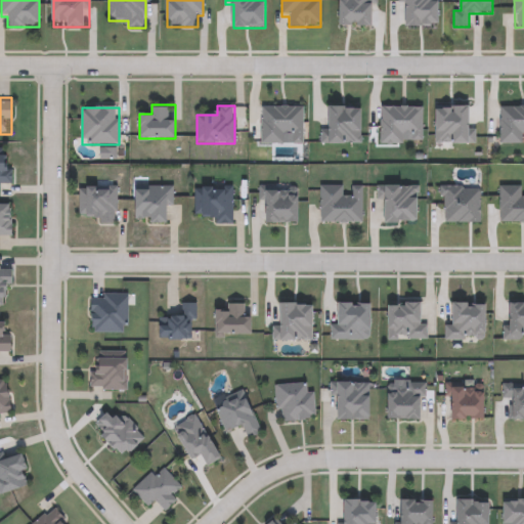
[(303,144),(288,143),(288,144),(261,144),(262,107),(304,108),(303,144)]
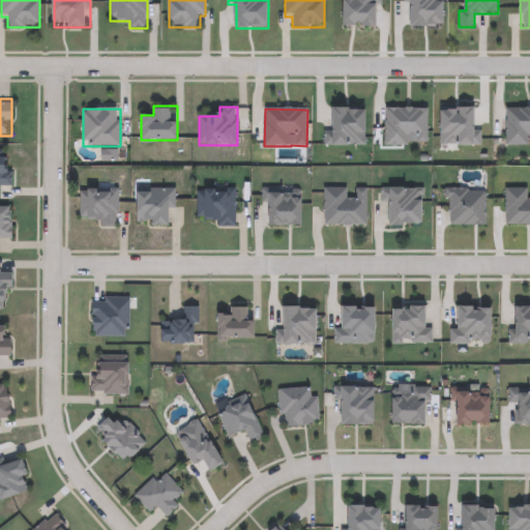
[(529,145),(506,146),(506,109),(529,109),(529,145)]
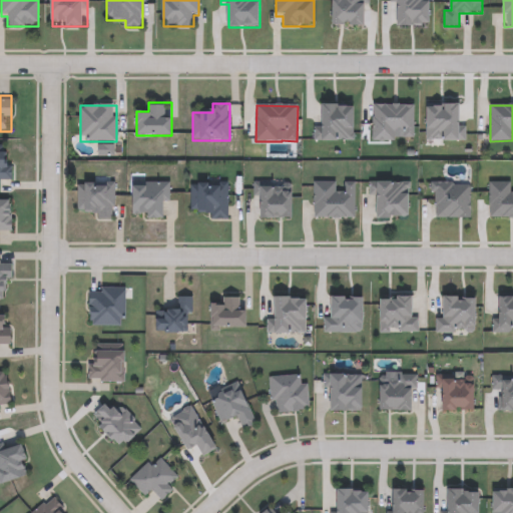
[(323,106),(355,106),(355,141),(322,141),(323,106)]
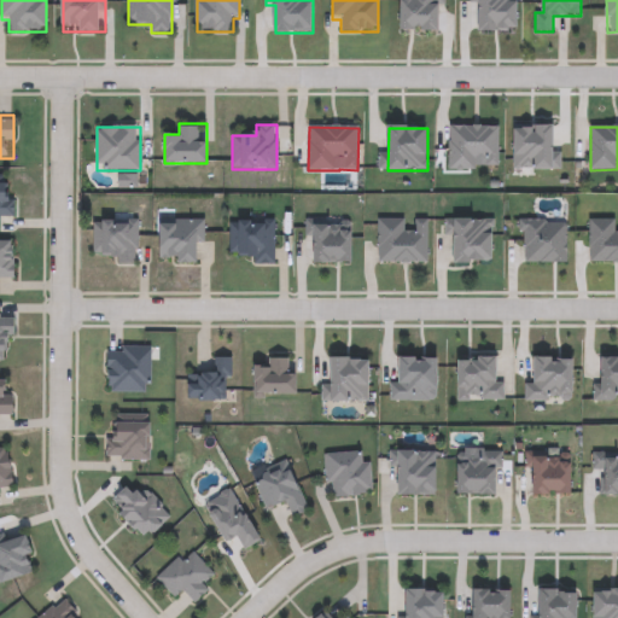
[(12,221),(0,221),(0,176),(13,178),(12,221)]
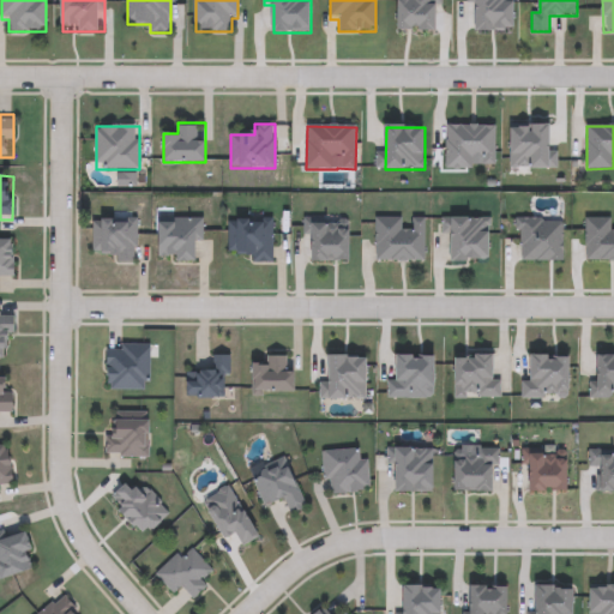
[(202,220),(202,262),(160,262),(160,218),(202,220)]
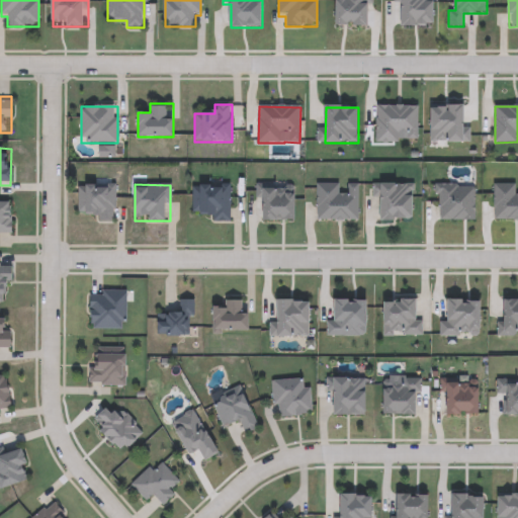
[(341,194),(349,194),(349,185),(360,185),(359,221),(318,221),(319,184),(341,184),(341,194)]
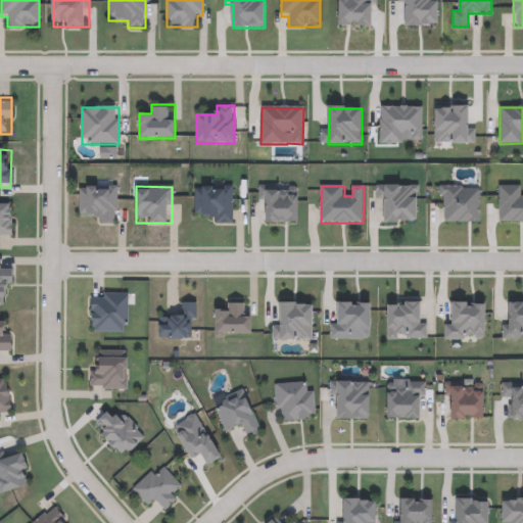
[(96,217),(79,218),(79,188),(116,187),(116,224),(96,225),(96,217)]
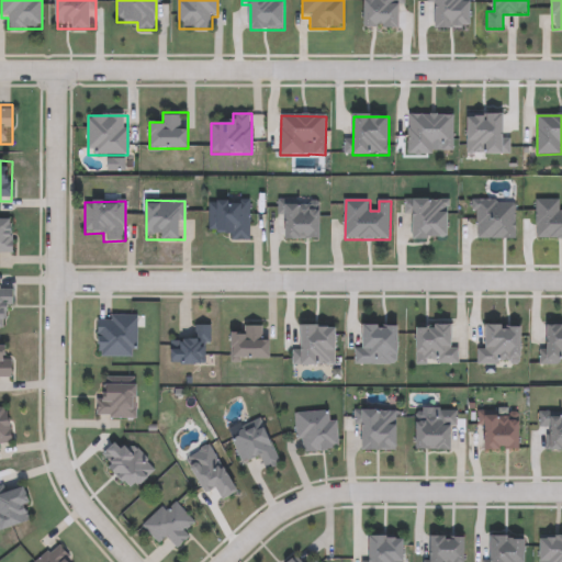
[(561,239),(538,239),(538,201),(561,201),(561,239)]
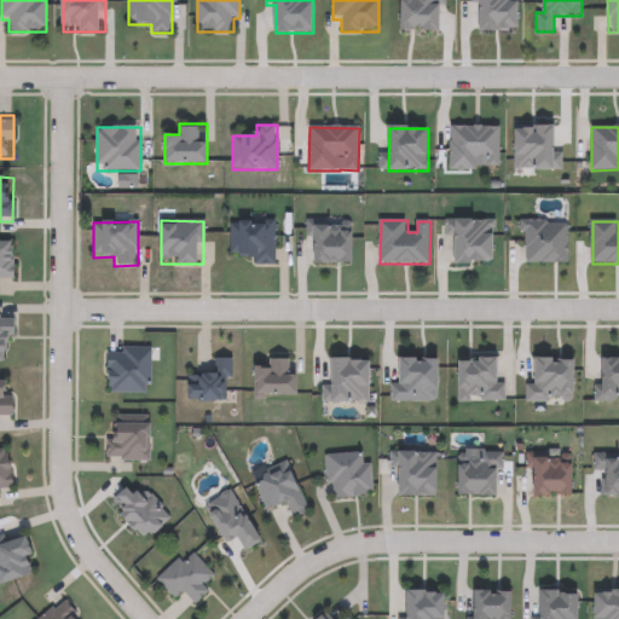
[(276,223),(276,266),(253,266),(253,258),(230,258),(230,223),(276,223)]
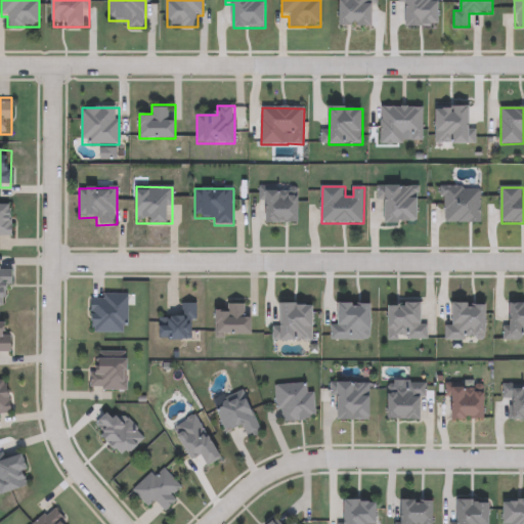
[(267,224),(267,202),(260,202),(260,188),(300,188),(300,224),(267,224)]
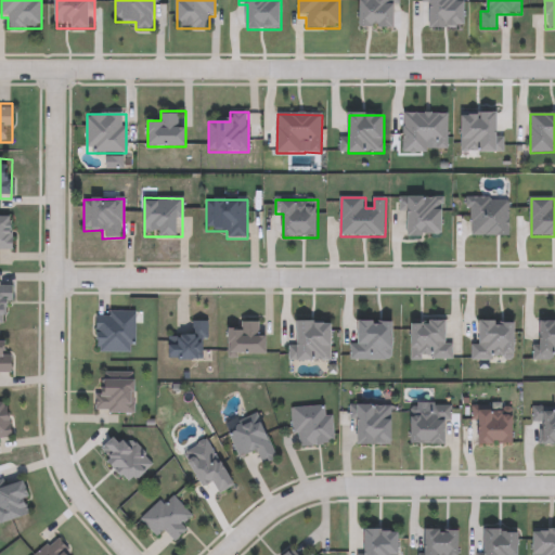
[(510,237),(470,237),(470,199),(510,199),(510,237)]
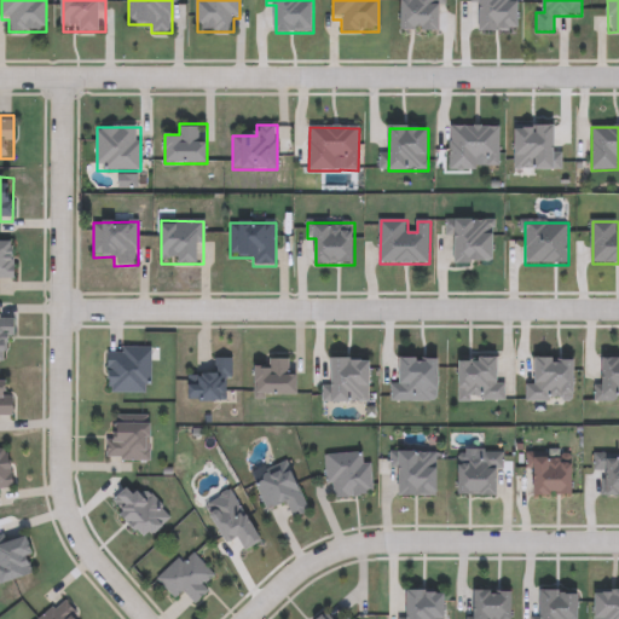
[(0,244),(15,244),(15,281),(0,281),(0,244)]
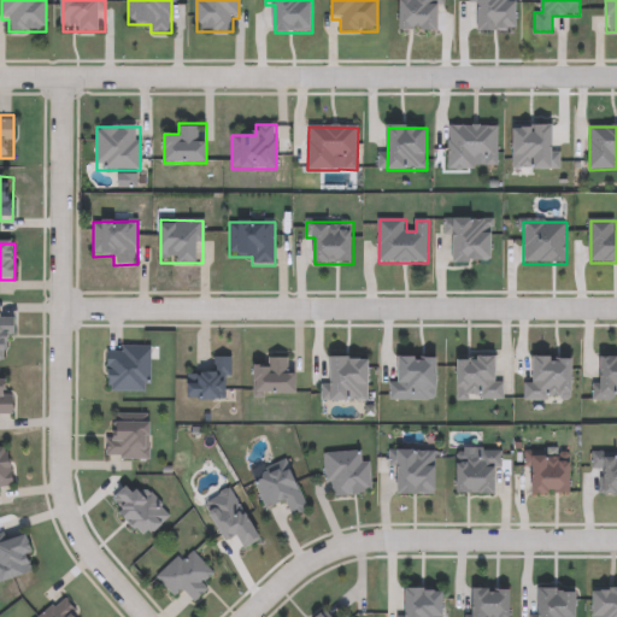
[(0,362),(0,316),(7,316),(7,327),(11,327),(11,362),(0,362)]
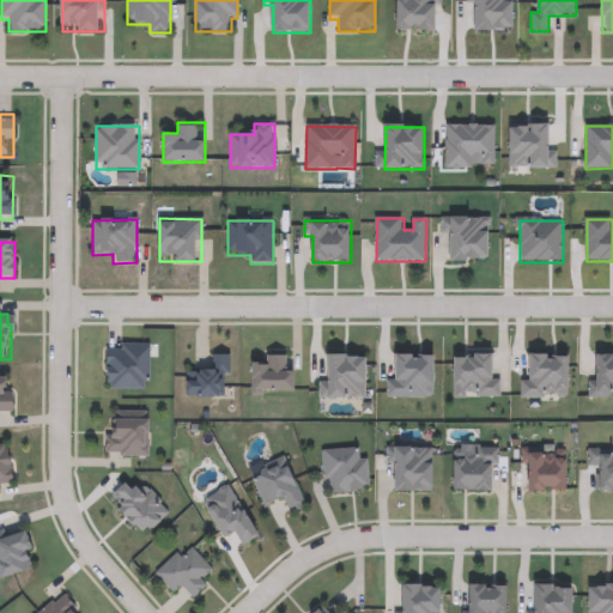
[(149,389),(109,389),(109,347),(149,347),(149,389)]
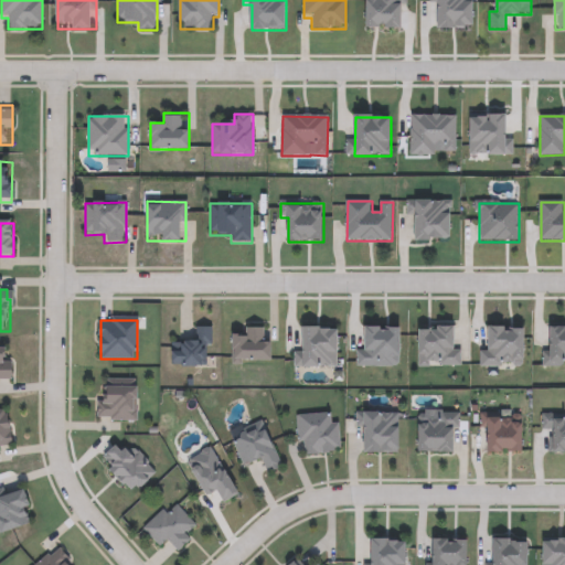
[(210,329),(210,368),(173,368),(173,342),(195,342),(195,329),(210,329)]
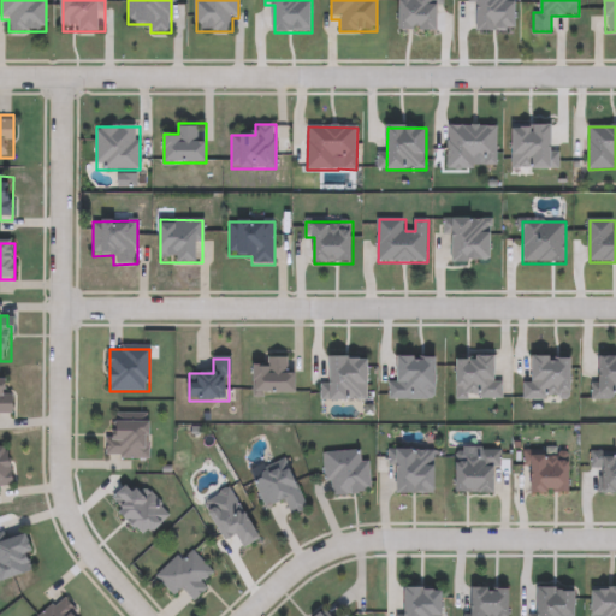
[(296,396),(255,396),(255,366),(268,366),(268,359),(296,359),(296,396)]
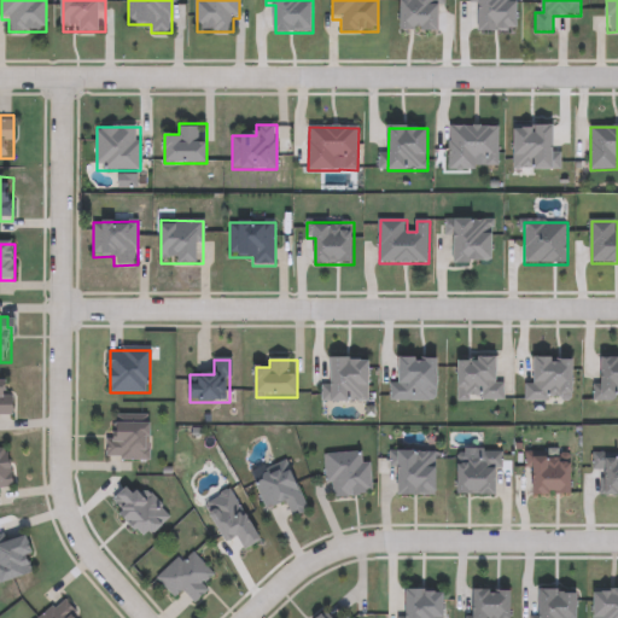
[(617,360),(617,400),(599,400),(599,360),(617,360)]
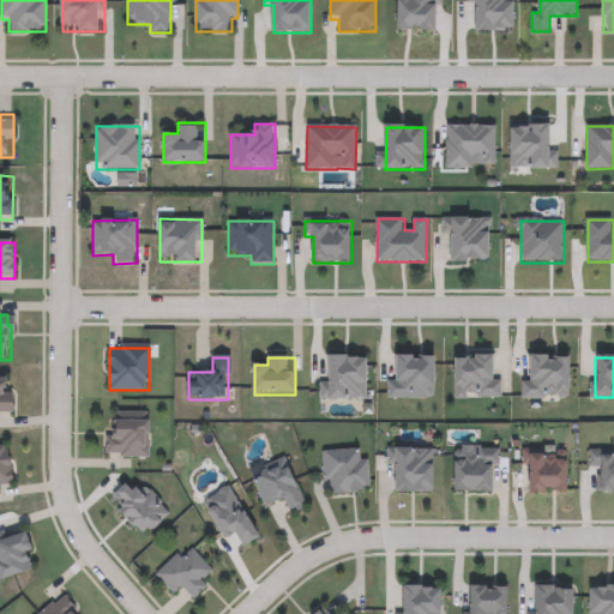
[(0,379),(7,379),(7,403),(14,403),(14,420),(0,420),(0,379)]
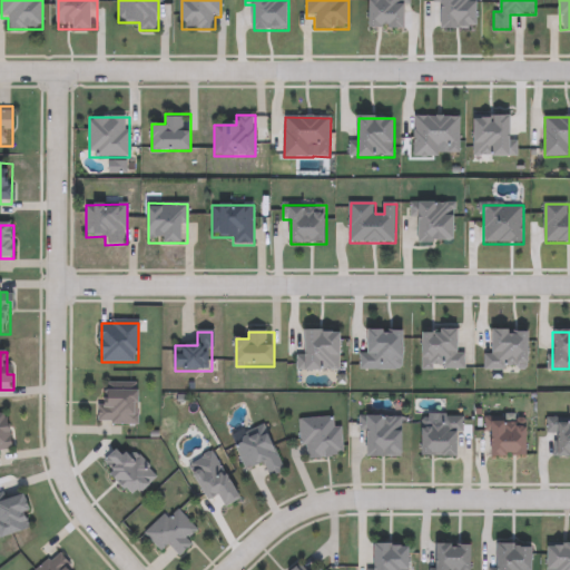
[(138,425),(98,425),(98,405),(108,405),(108,384),(138,384),(138,425)]
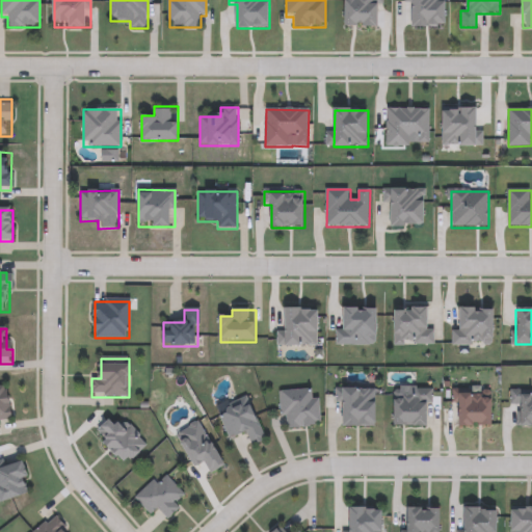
[(0,387),(9,387),(14,424),(0,425),(0,387)]
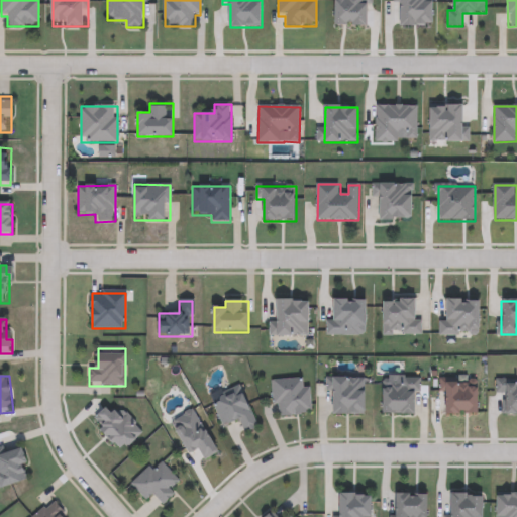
[(366,377),(366,413),(334,413),(334,391),(326,391),(326,377),(366,377)]
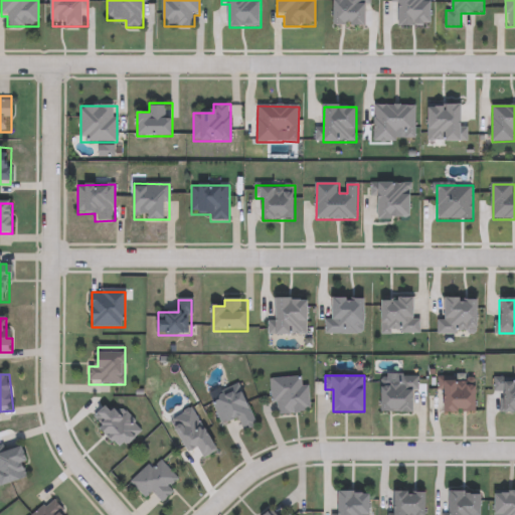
[(445,387),(440,387),(440,376),(477,376),(477,410),(445,410),(445,387)]
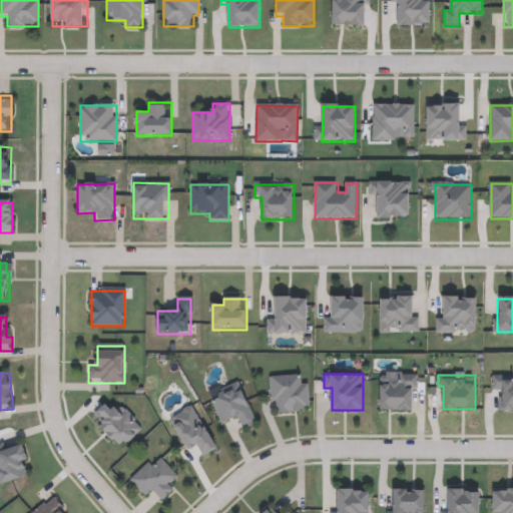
[(309,411),(273,412),(272,376),(302,376),(302,384),(309,384),(309,411)]
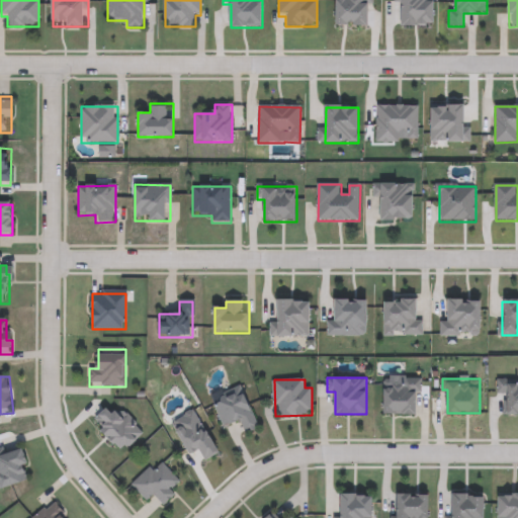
[(384,383),(403,383),(403,379),(419,379),(418,414),(383,413),(384,383)]
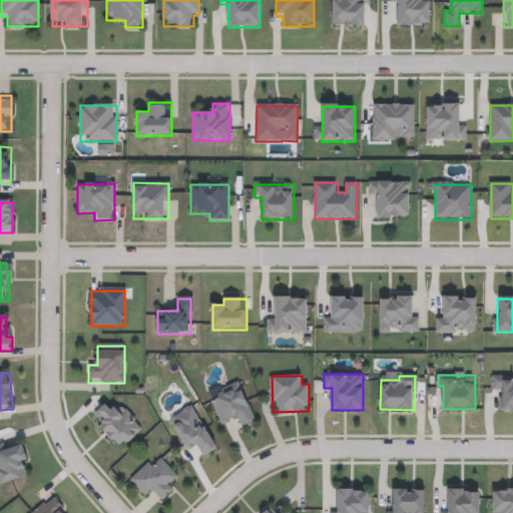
[(493,390),(493,376),(512,376),(512,409),(503,409),(503,390),(493,390)]
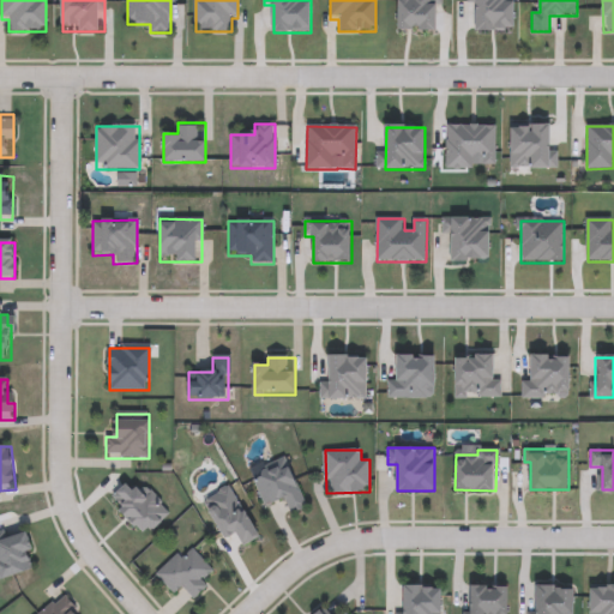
[(288,459),(306,510),(290,515),(284,497),(263,504),(252,473),(288,459)]
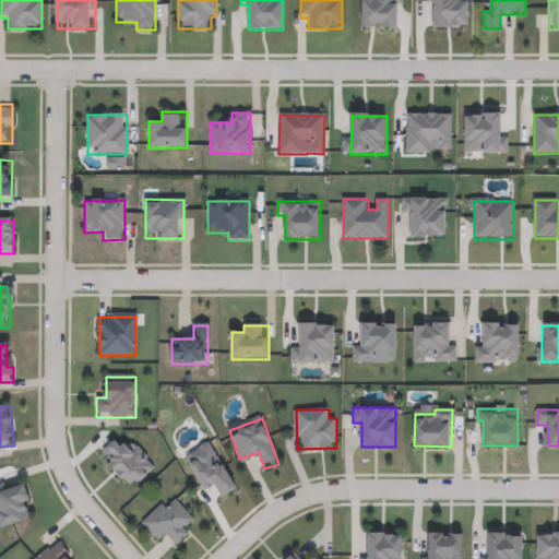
[(0,484),(22,478),(33,518),(0,526),(0,484)]
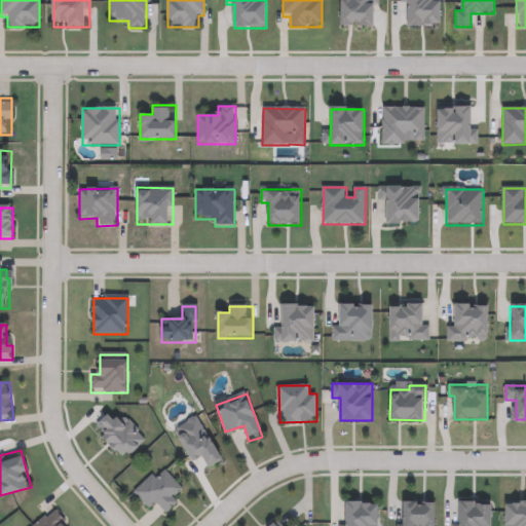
[(178,501),(166,513),(156,502),(149,510),(134,494),(161,467),(183,489),(174,498),(178,501)]
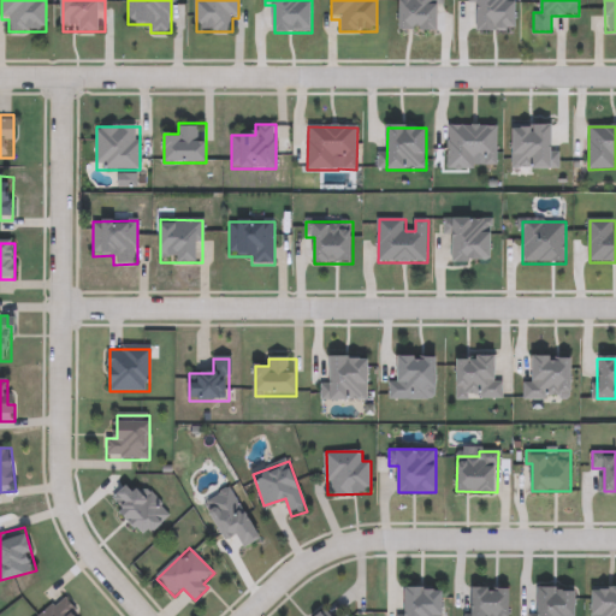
[(575,615),(535,615),(535,587),(575,587),(575,615)]
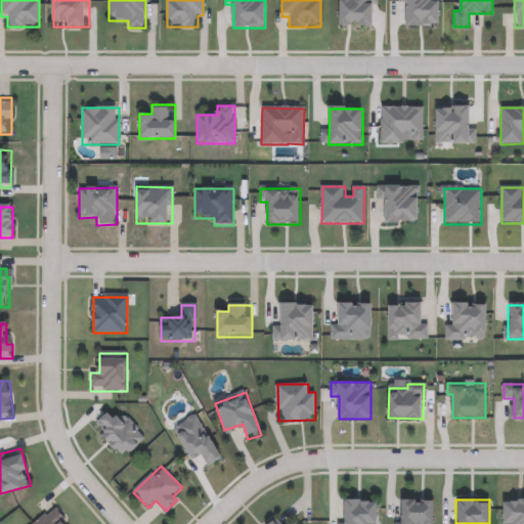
[(377,523),(344,523),(344,500),(377,500),(377,523)]
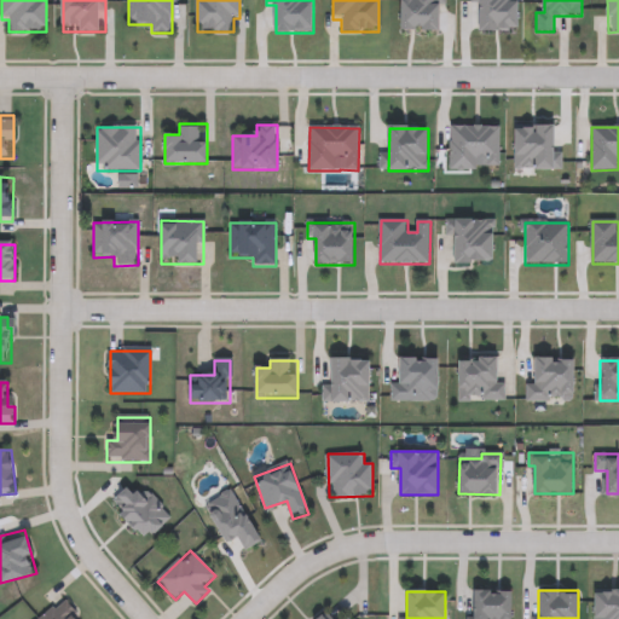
[(512,591),(512,618),(469,618),(469,591),(512,591)]
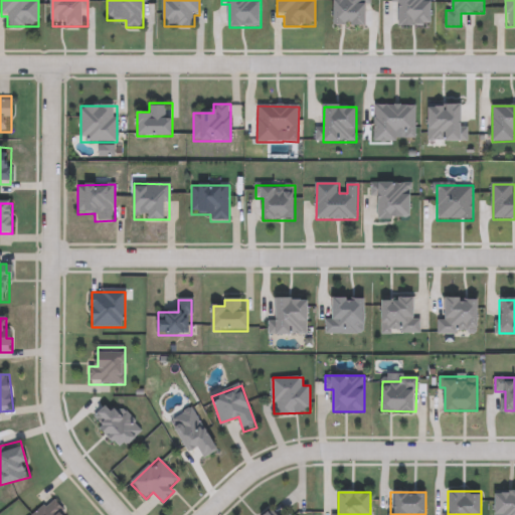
[(34,514),(52,500),(65,514),(34,514)]
